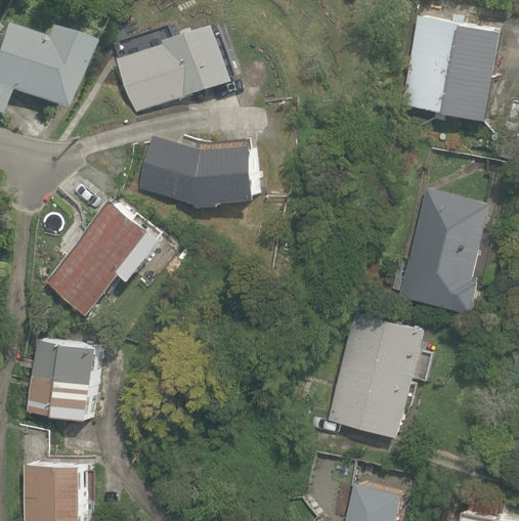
[(503,31),(417,16),(401,106),(487,121),(503,31)]
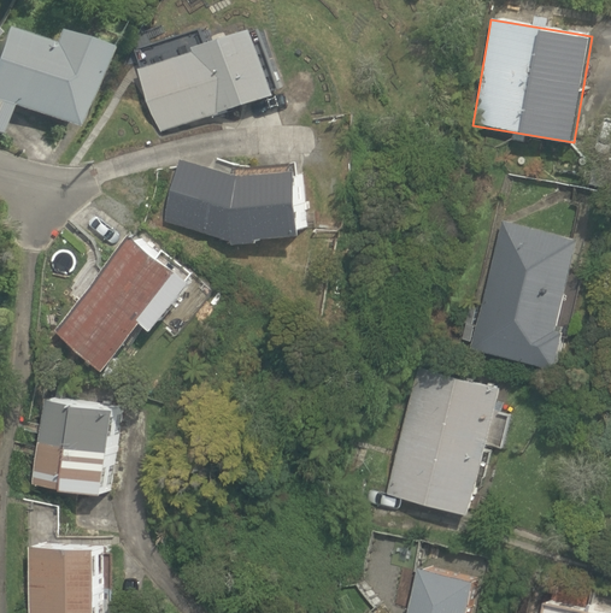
[(228,108),(276,93),(254,25),(194,46),(195,51),(136,70),(158,134),(210,115),(211,118),(229,111),(228,108)]
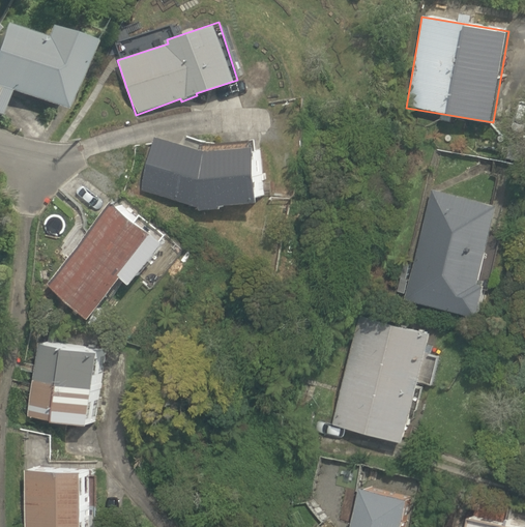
[(57,113),(77,44),(31,29),(28,39),(0,30),(0,93),(57,113)]
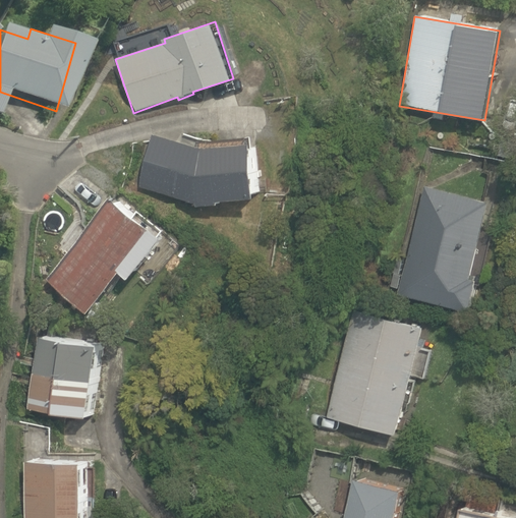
[(255,196),(248,135),(198,140),(181,135),(180,141),(152,133),(137,187),(197,204),(197,207),(219,205),(218,199),(255,196)]
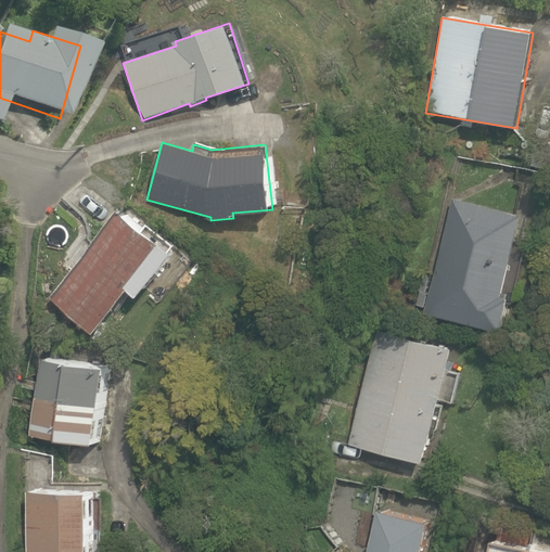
[(520,216),(451,200),(422,315),(499,334),(508,299),(499,296),(520,216)]
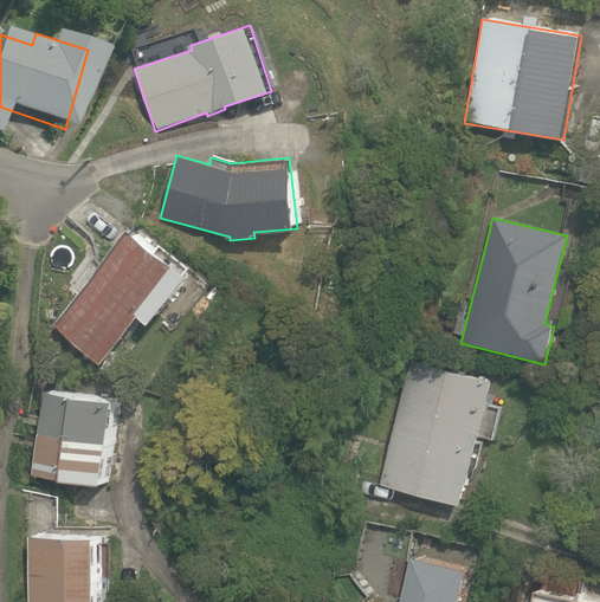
[(188,273),(129,227),(53,325),(101,363),(140,315),(149,323),(188,273)]
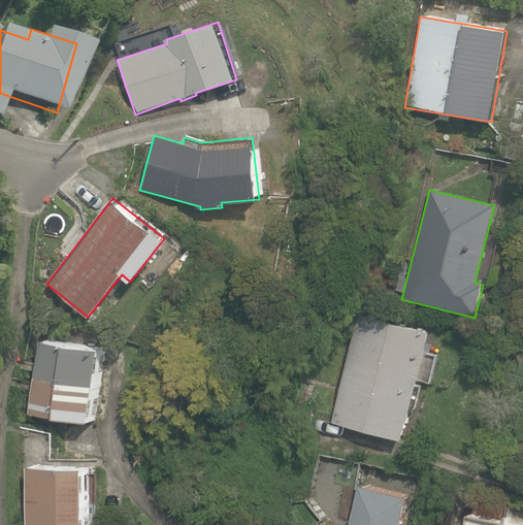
[(400,440),(427,332),(357,314),(330,423),(400,440)]
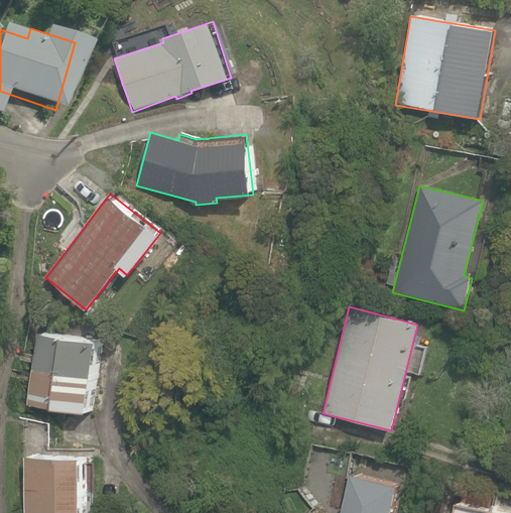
[(97,342),(40,331),(31,403),(87,413),(97,342)]
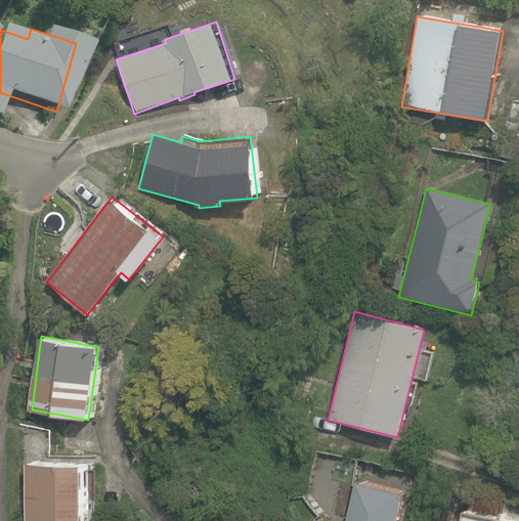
[(85,520),(84,461),(27,461),(26,520),(85,520)]
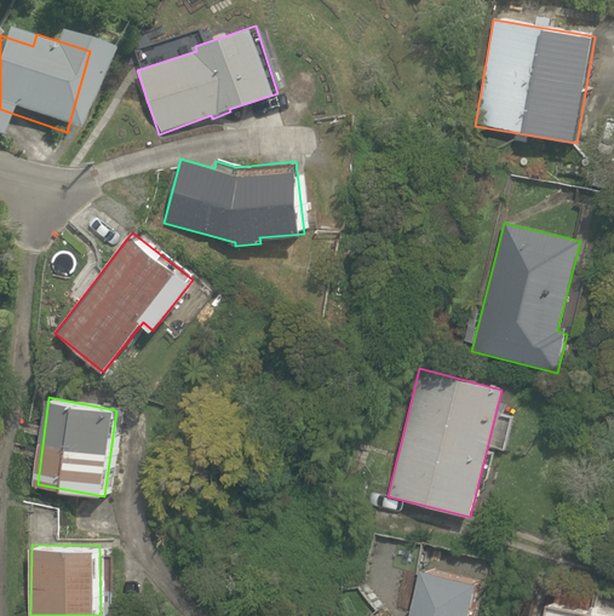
[(470,615),(477,581),(419,569),(408,615),(470,615)]
